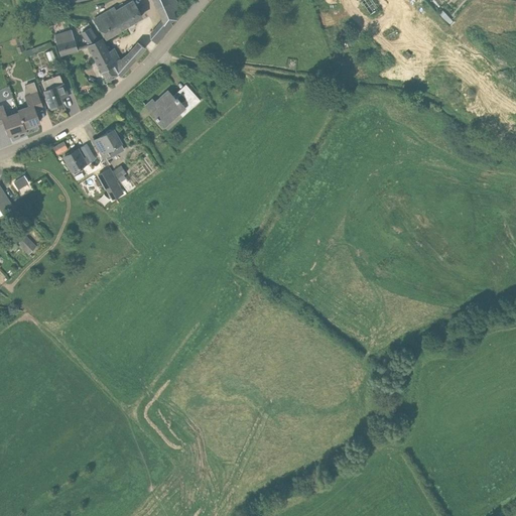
[(173,12),(179,10),(174,0),(154,0),(162,19),(150,34),(150,39),(155,43),(171,24),(170,21),(175,18),(173,12)]
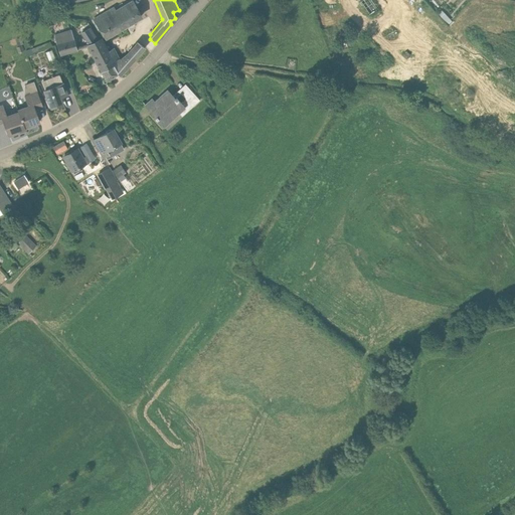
[(105,38),(141,16),(133,1),(117,10),(115,7),(94,19),(105,38)]
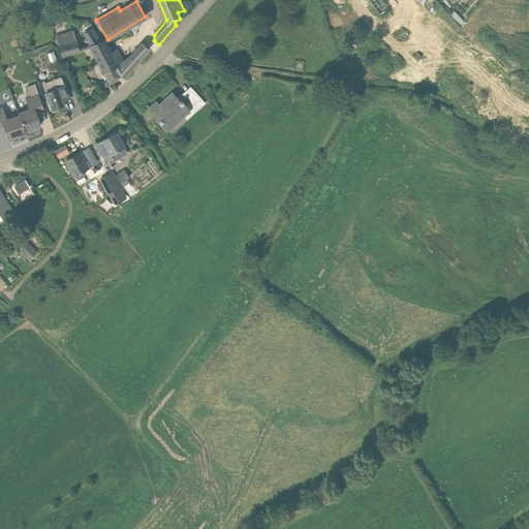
[(464,22),(454,10),(449,14),(460,26),(464,22)]
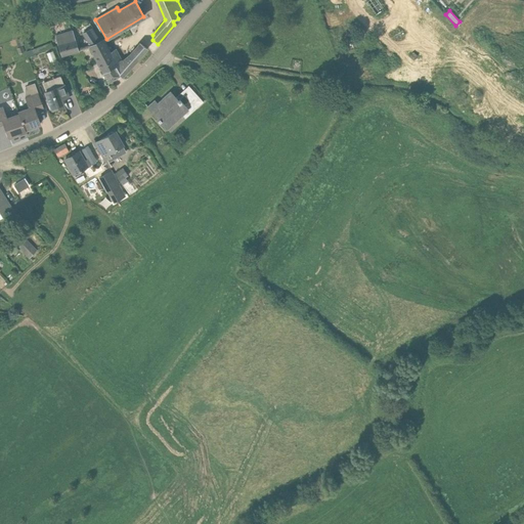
[(84,31),(90,42),(100,37),(94,26),(84,31)]
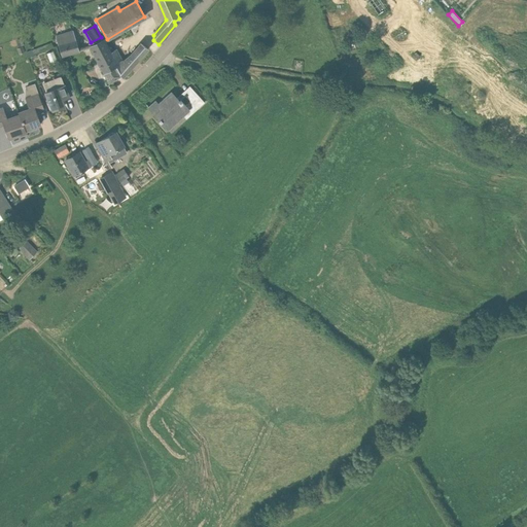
[(79,53),(72,30),(56,36),(62,58),(79,53)]
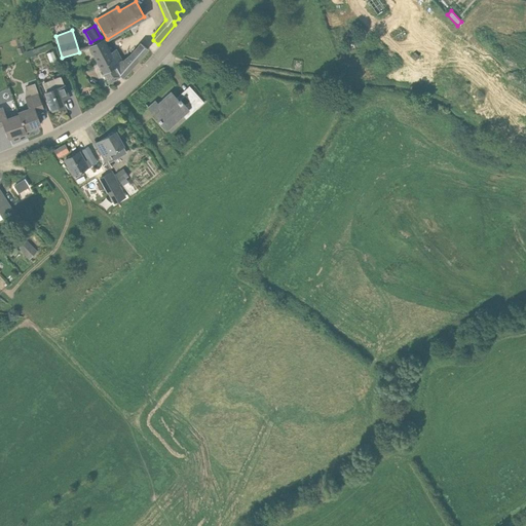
[(109,82),(119,75),(114,67),(116,66),(122,62),(116,49),(109,53),(102,40),(100,41),(89,46),(109,82)]
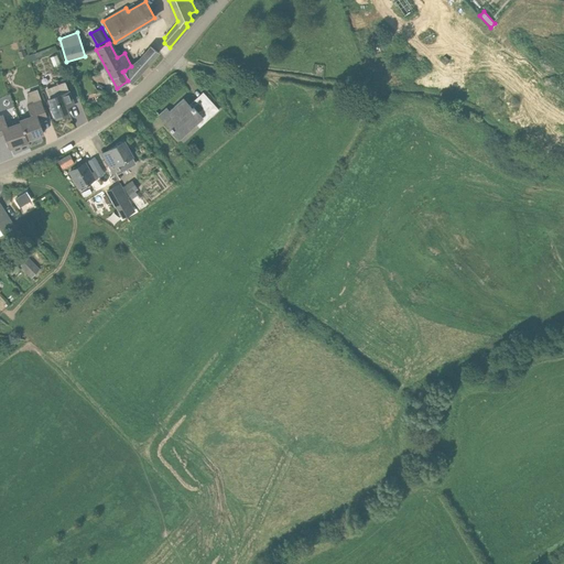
[(34,54),(35,58),(56,52),(55,46),(43,51),(34,54)]
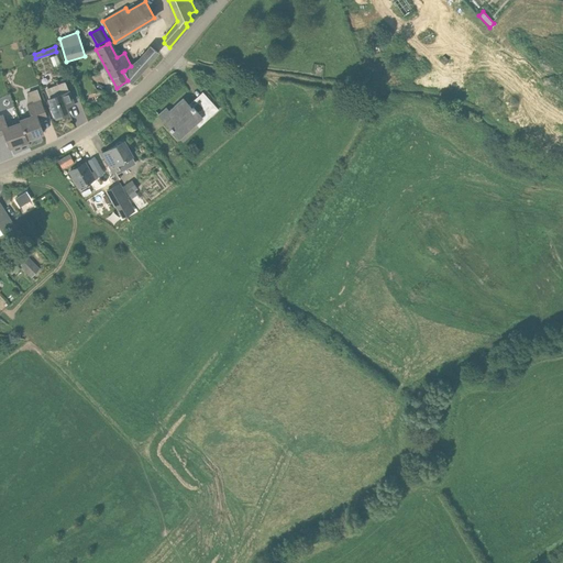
[(130,83),(136,76),(140,73),(147,65),(158,53),(151,46),(140,59),(133,65),(131,66),(124,70),(125,74),(124,74),(129,80),(130,83)]
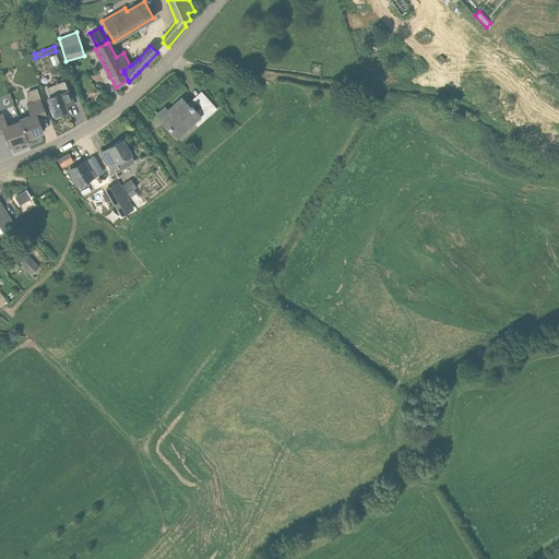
[(72,99),(68,90),(64,81),(43,88),(46,97),(50,107),(55,117),(68,111),(64,103),(72,99)]
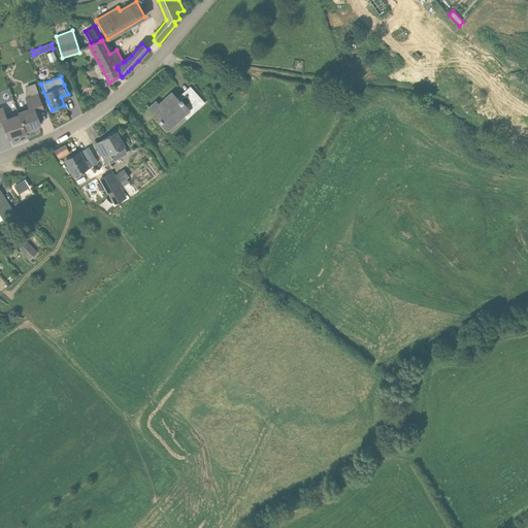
[(186,120),(204,103),(190,87),(189,87),(192,90),(186,96),(191,102),(185,107),(171,93),(159,104),(162,108),(155,114),(160,120),(158,121),(168,130),(183,117),(186,120)]
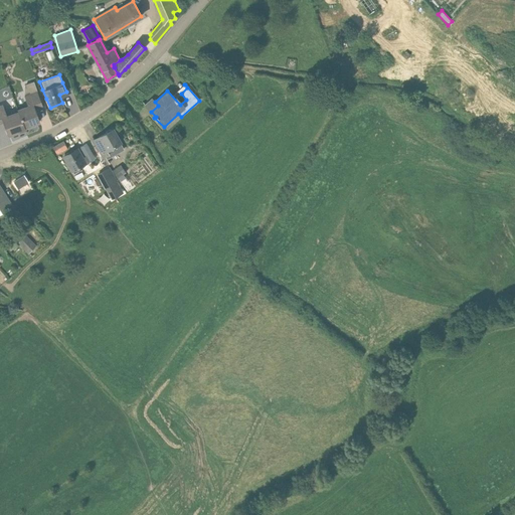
[(35,113),(34,109),(41,107),(36,90),(23,95),(27,106),(17,109),(24,127),(39,122),(35,113)]
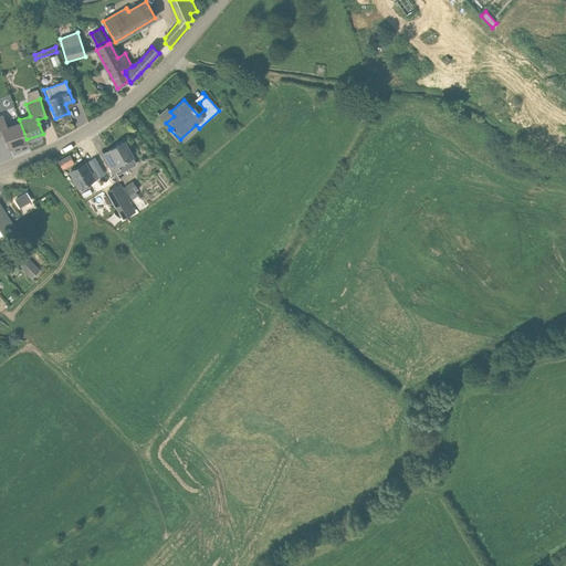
[(27,139),(19,119),(19,122),(7,126),(2,115),(0,115),(0,136),(4,135),(6,138),(9,148),(27,142),(27,140),(27,139)]
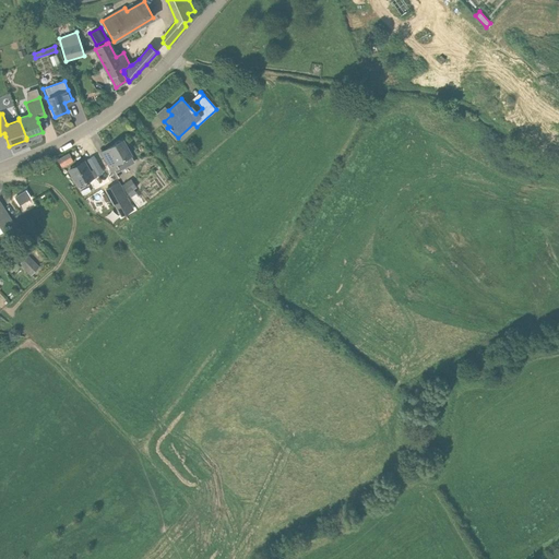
[(131,156),(128,150),(122,140),(107,149),(110,154),(104,157),(109,167),(111,171),(119,168),(117,164),(131,156)]
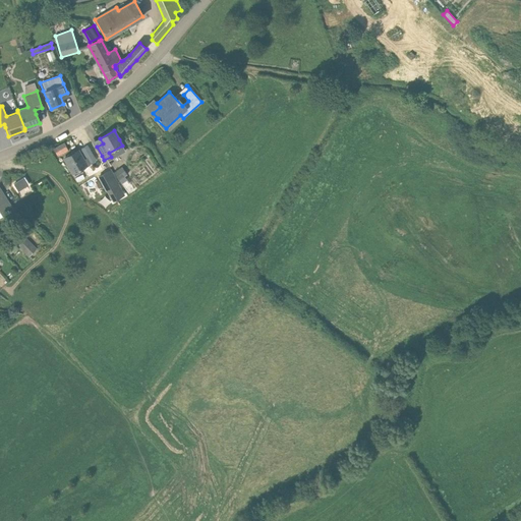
[(84,136),(78,140),(89,155),(95,150),(84,136)]
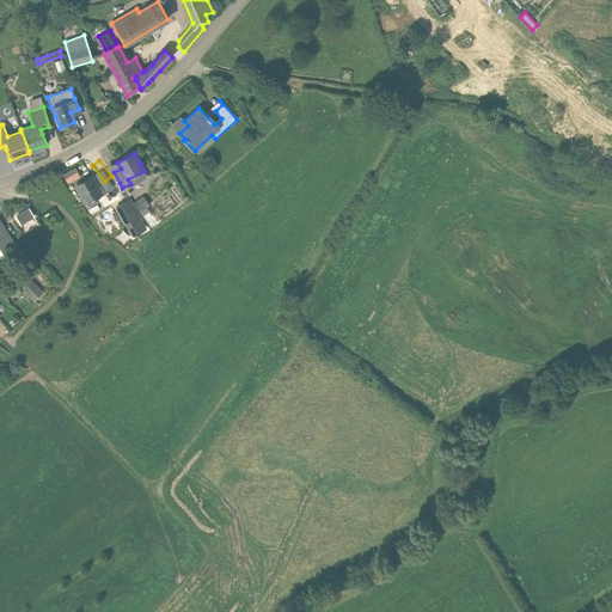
[(65,172),(69,182),(83,176),(78,166),(65,172)]
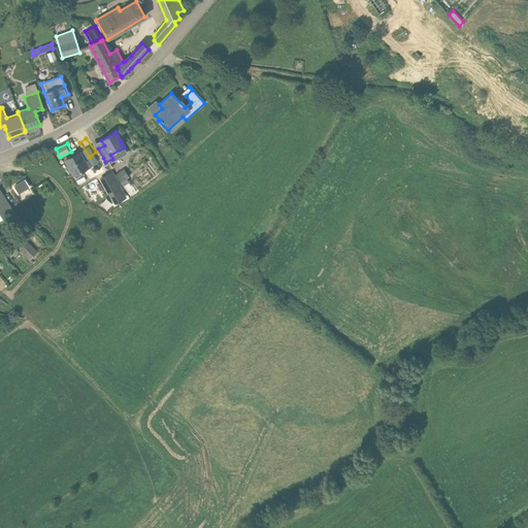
[(73,177),(91,167),(88,161),(85,163),(79,153),(65,161),(70,170),(73,177)]
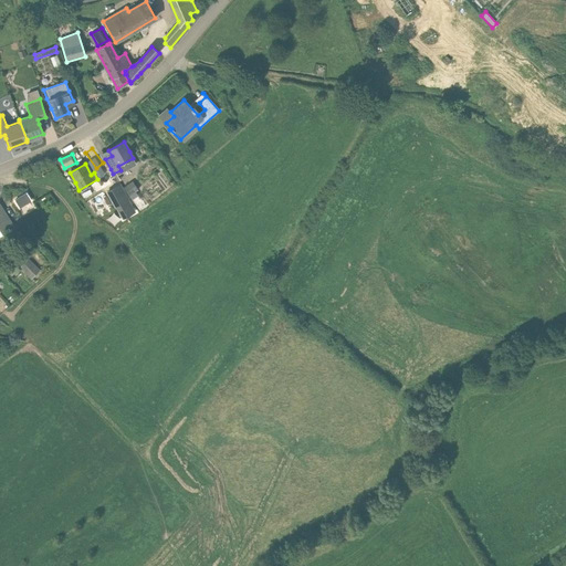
[(135,191),(129,182),(125,185),(122,188),(128,196),(130,194),(135,191)]
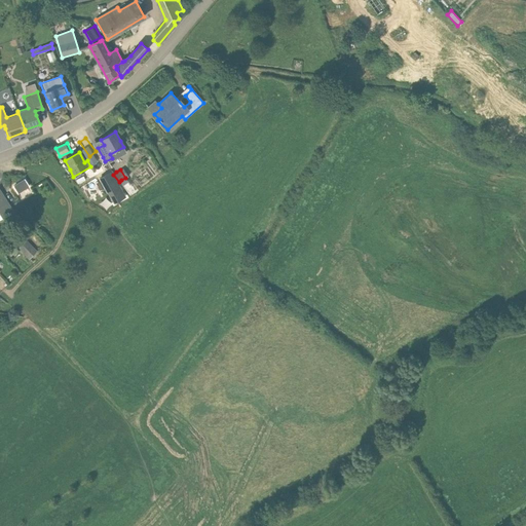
[(111,172),(100,179),(113,201),(124,195),(111,172)]
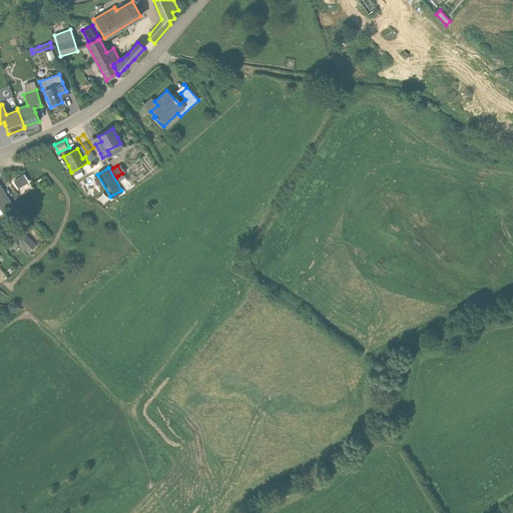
[(24,174),(13,181),(18,189),(29,182),(24,174)]
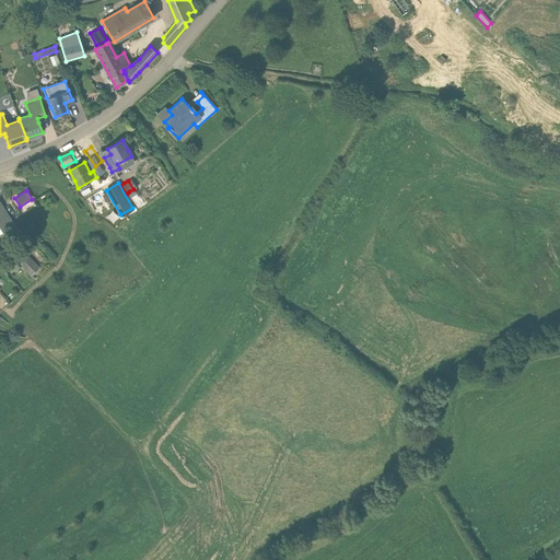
[(13,224),(2,209),(0,206),(0,224),(4,231),(13,224)]
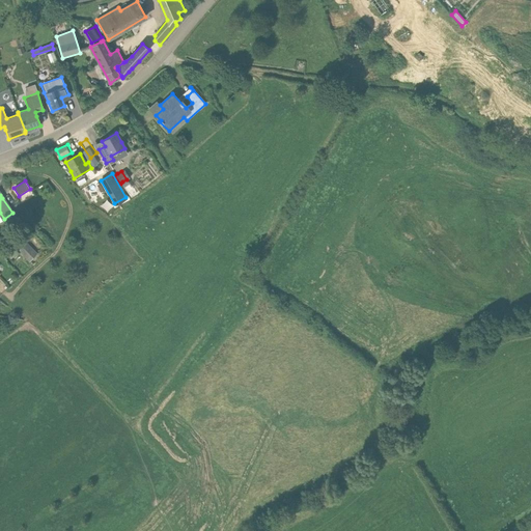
[(19,251),(27,260),(35,252),(27,244),(19,251)]
